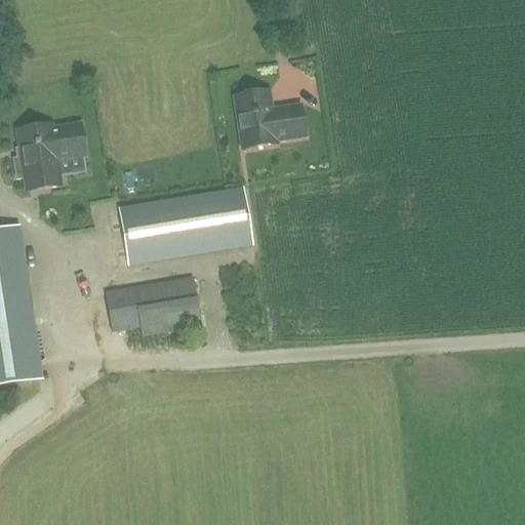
[(267,89),(260,90),(256,87),(244,89),(240,94),(234,95),(243,147),(276,142),(275,137),(305,133),(299,104),(270,109),(267,89)]
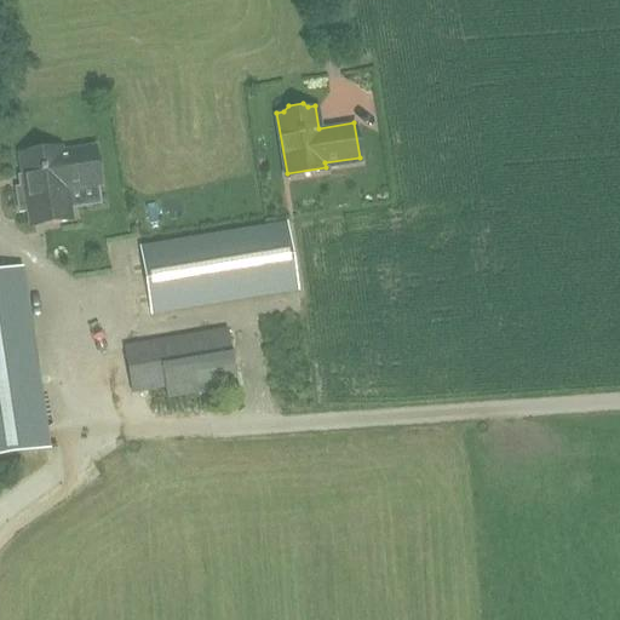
[(72,220),(69,211),(67,190),(101,185),(96,149),(61,154),(61,149),(21,155),(26,188),(16,189),(19,213),(29,212),(32,228),(72,220)]
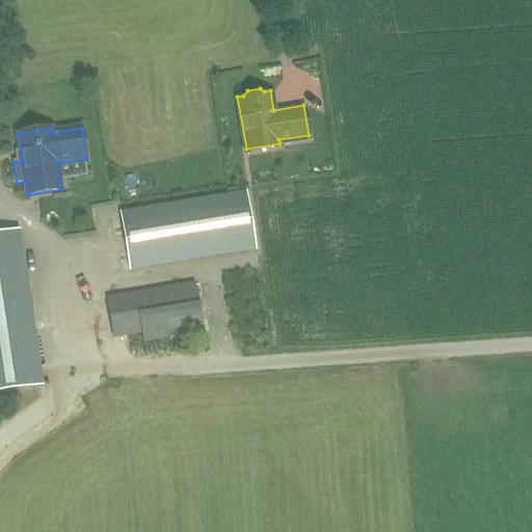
[(246,189),(122,209),(131,266),(256,245),(246,189)]
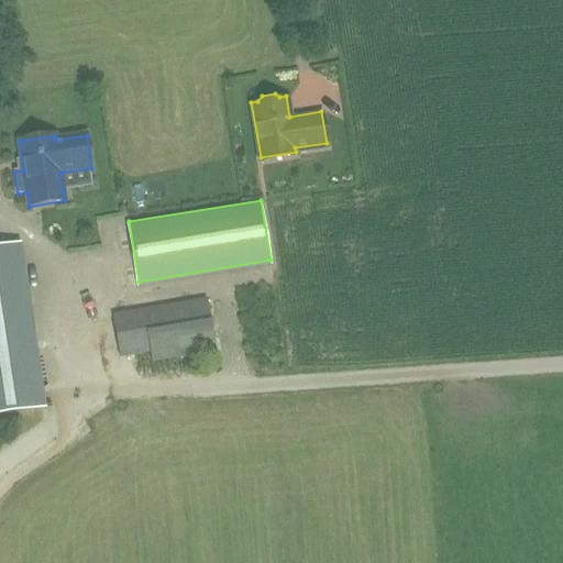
[(20,240),(0,243),(0,409),(45,404),(20,240)]
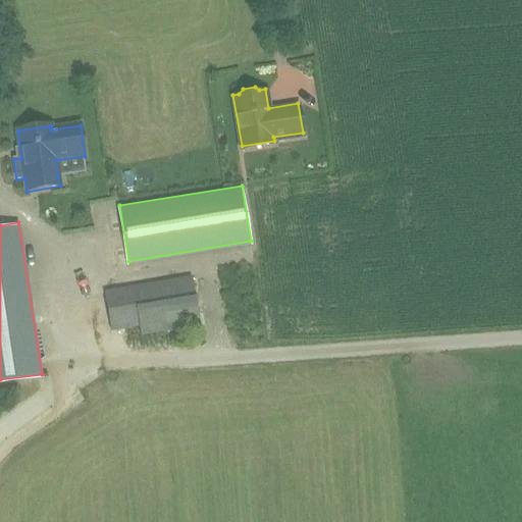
[(112,335),(199,322),(192,274),(105,289),(112,335)]
